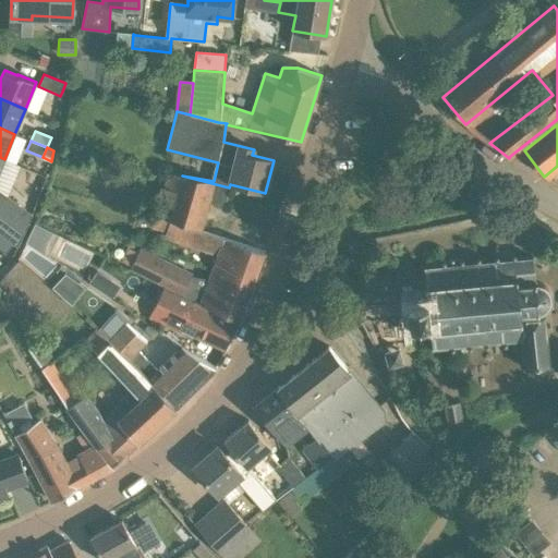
[(156,216),(190,227),(198,230),(206,202),(225,208),(229,187),(182,176),(182,177),(167,173),(164,187),(161,187),(154,216),(156,216)]
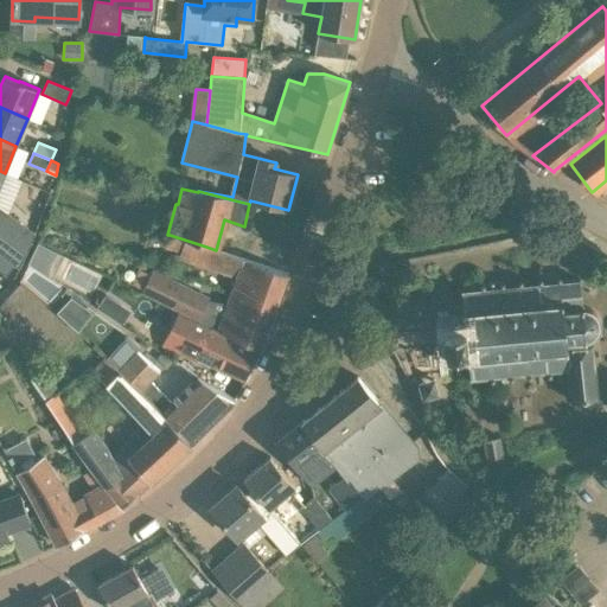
[(0,235),(26,254),(34,234),(0,206),(0,235)]
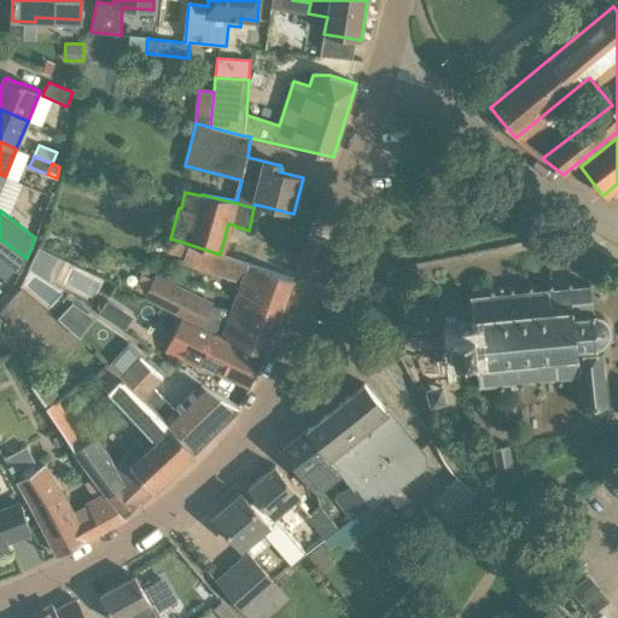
[(0,257),(21,273),(27,258),(0,239),(0,257)]
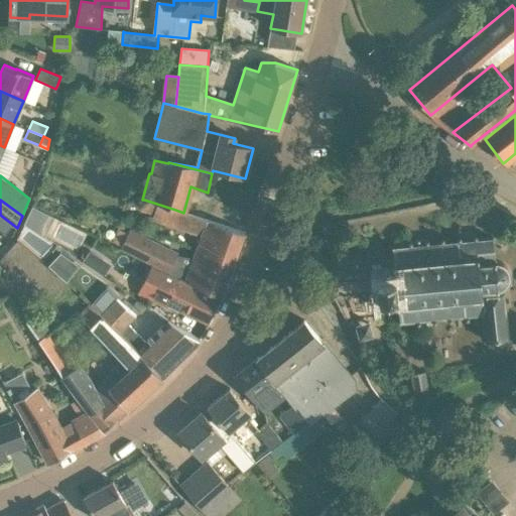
[(183,213),(175,210),(144,200),(142,200),(144,201),(140,211),(153,215),(151,220),(202,237),(199,244),(236,259),(245,233),(183,213)]
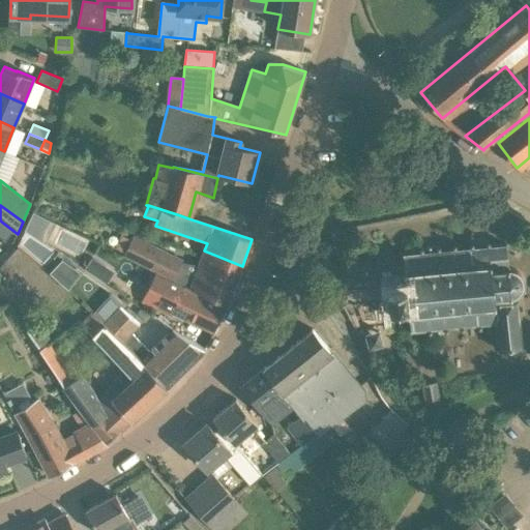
[(53,224),(35,215),(28,228),(46,236),(53,224)]
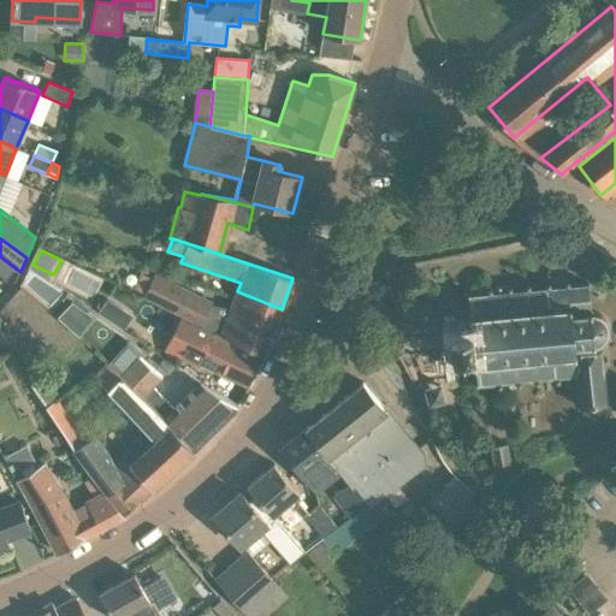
[(182,314),(182,315),(200,325),(265,354),(282,309),(237,291),(227,318),(209,309),(213,302),(154,273),(143,297),(173,312),(175,312),(182,314)]
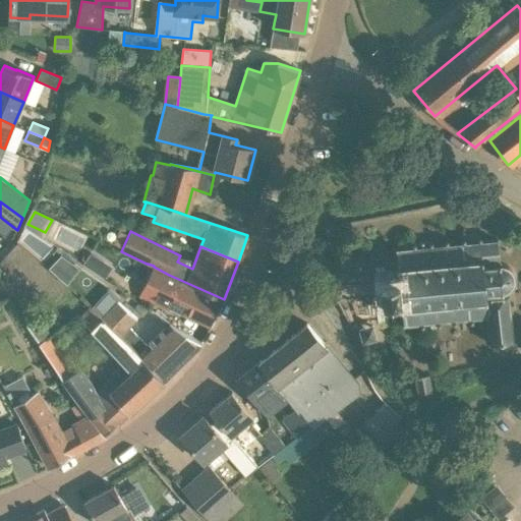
[(503,265),(501,265),(498,240),(481,242),(481,238),(412,244),(413,248),(397,250),(398,268),(385,269),(386,279),(381,280),(383,299),(387,298),(388,309),(402,307),(404,325),(420,324),(421,328),(473,323),(473,319),(486,317),(489,344),(513,342),(509,296),(504,296),(503,291),(507,290),(510,288),(513,285),(514,281),(515,277),(514,273),(512,270),(509,267),(506,266),(503,265)]
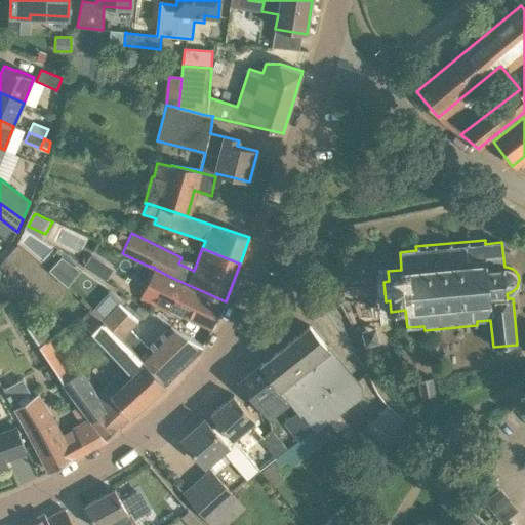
[(68,286),(74,278),(56,264),(50,270),(68,286)]
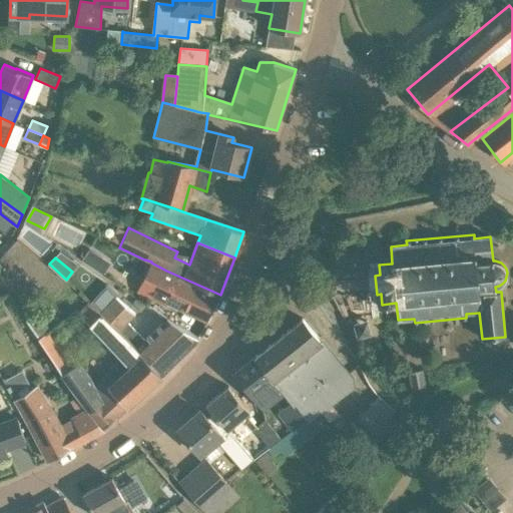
[(166,271),(151,263),(136,292),(165,306),(168,301),(208,321),(219,298),(220,295),(166,271)]
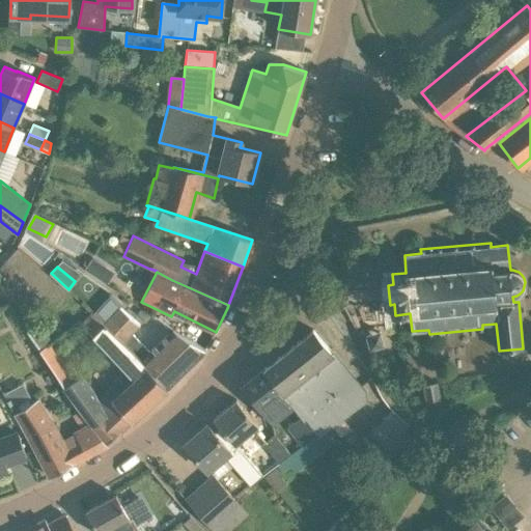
[(167,388),(185,369),(205,348),(173,329),(173,330),(167,336),(159,343),(150,351),(133,335),(141,326),(121,308),(106,326),(130,346),(142,360),(167,388)]
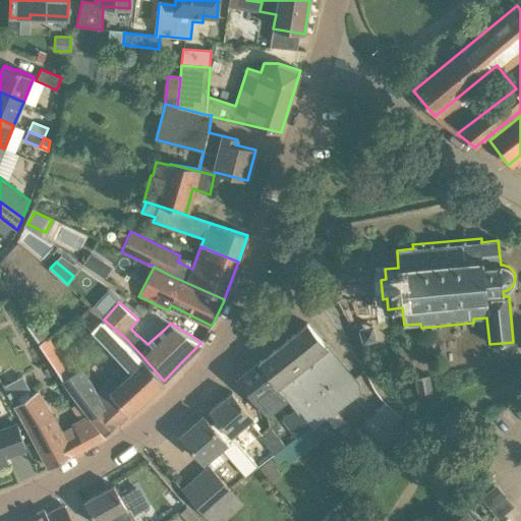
[(105,435),(146,397),(164,381),(139,353),(127,340),(104,320),(91,306),(78,317),(91,330),(120,363),(95,392),(93,386),(79,369),(78,370),(72,362),(79,358),(58,332),(52,336),(46,327),(48,326),(41,315),(27,324),(40,344),(61,378),(78,401),(89,414),(105,435)]
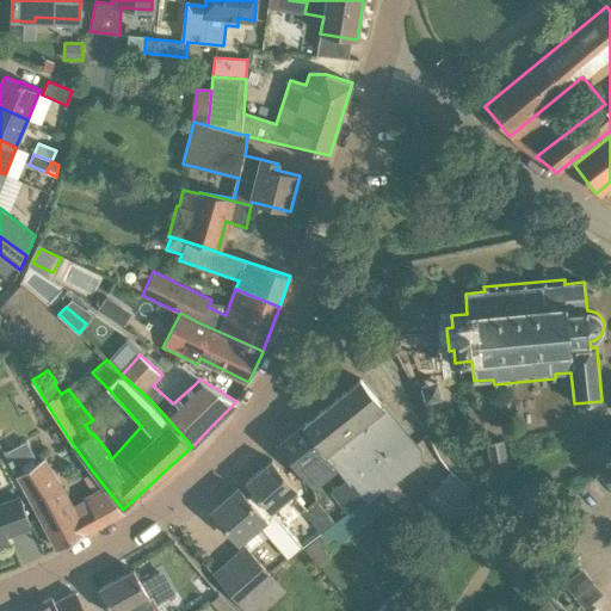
[(443,394),(438,376),(419,381),(425,399),(443,394)]
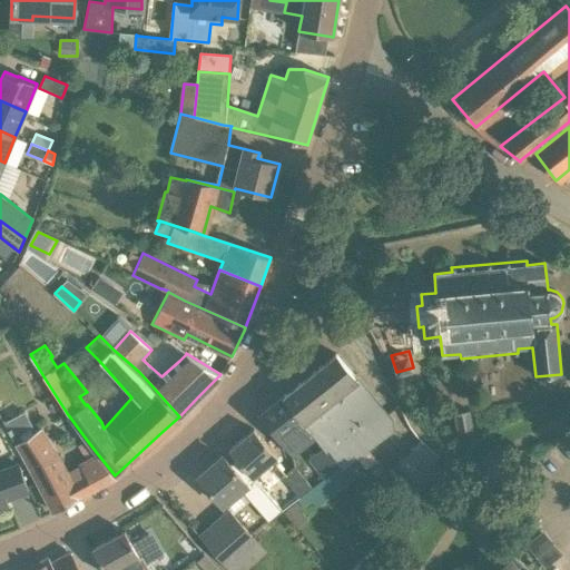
[(312,489),(298,498),(284,512),(298,529),(332,502),(342,493),(340,490),(365,469),(363,467),(357,458),(393,431),(392,421),(387,415),(335,354),(283,396),(316,438),(324,448),(328,452),(331,450),(341,467),(326,478),(312,489)]
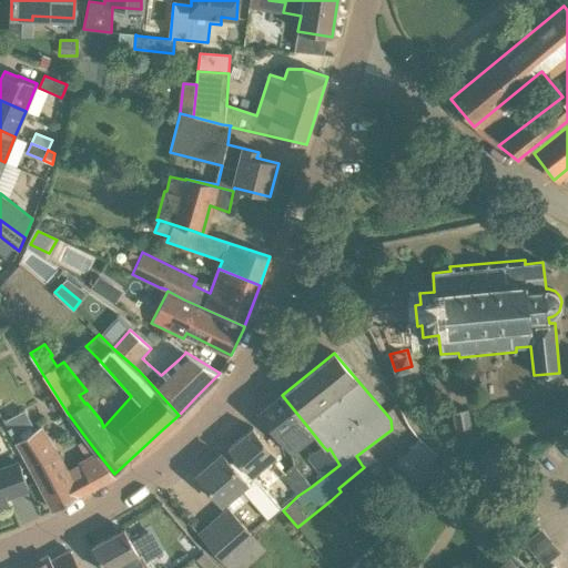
[(294,453),(315,436),(282,395),(261,412),(294,453)]
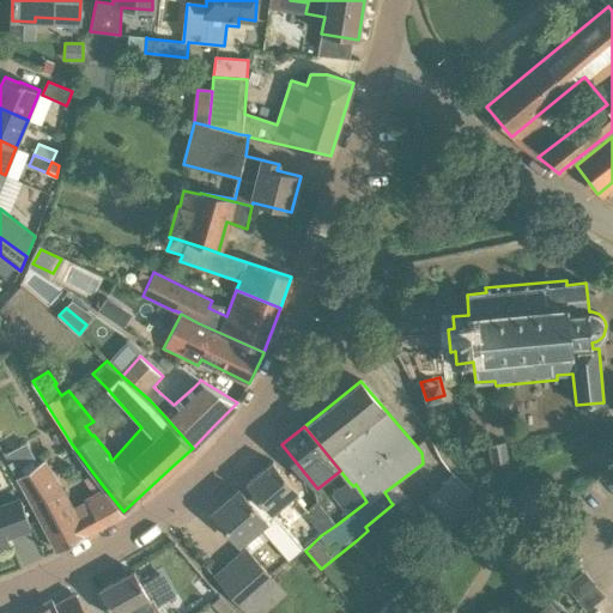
[(508,461),(505,443),(489,447),(492,463),(508,461)]
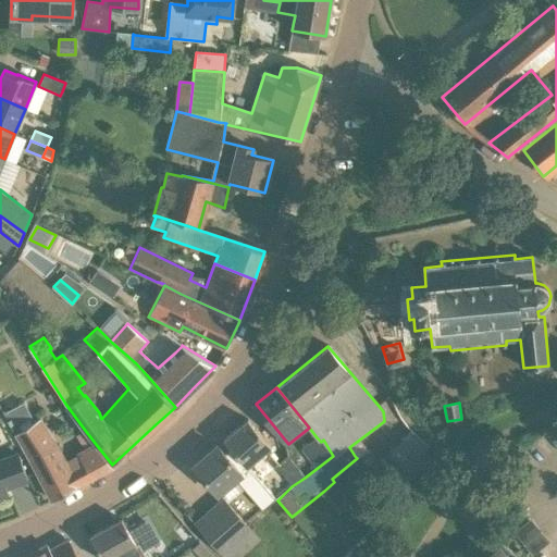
[(38,419),(17,432),(53,500),(78,485),(78,483),(76,484),(56,444),(38,419)]
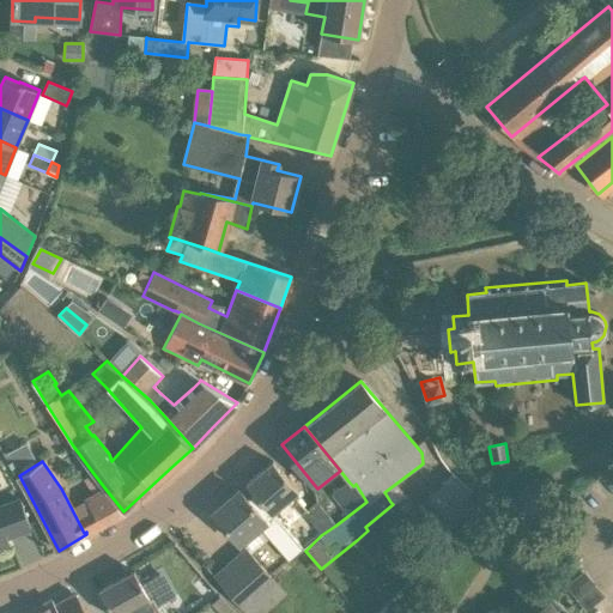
[(254,493),(272,514),(297,492),(298,491),(273,462),(247,485),(254,493)]
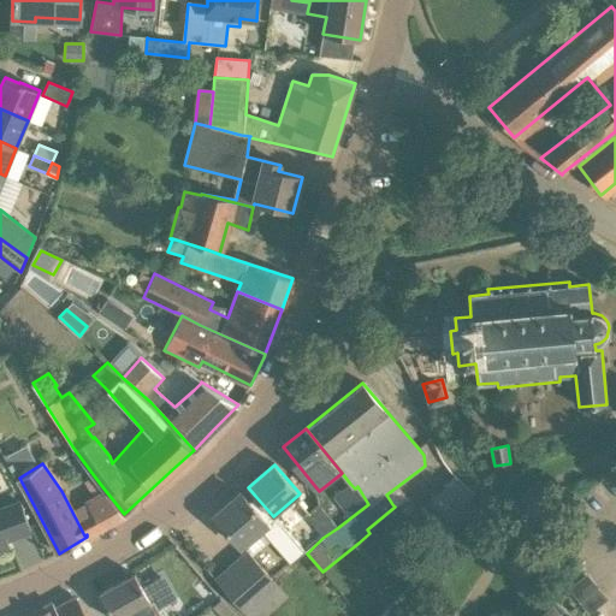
[(124,514),(105,490),(93,474),(86,480),(98,496),(93,499),(92,501),(90,502),(90,503),(90,504),(90,505),(92,507),(102,526),(100,527),(101,529),(120,519),(124,514)]
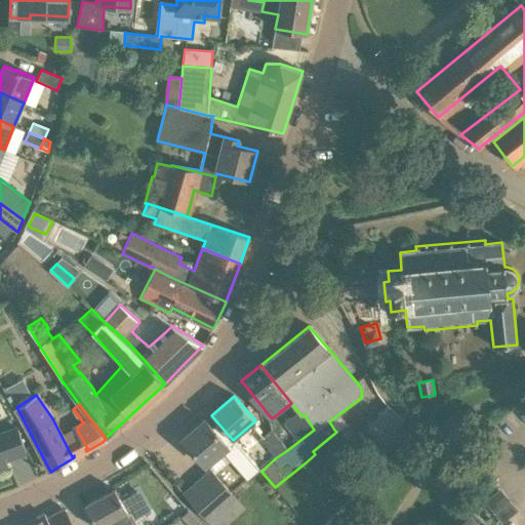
[(405,421),(387,405),(360,434),(377,451),(405,421)]
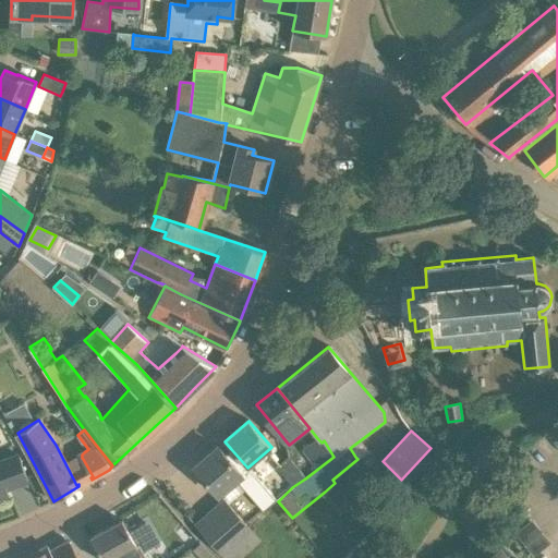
[(322,443),(317,438),(304,448),(319,468),(334,457),(324,440),(322,443)]
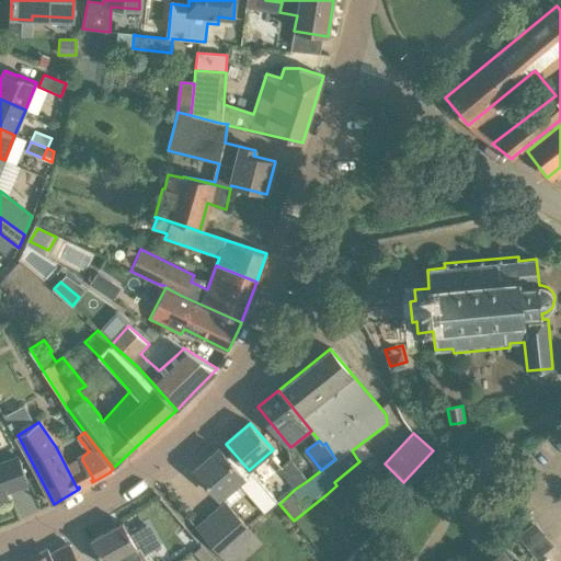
[(276,503),(256,479),(249,470),(232,451),(226,457),(219,449),(195,470),(219,499),(238,483),(264,514),(276,503)]
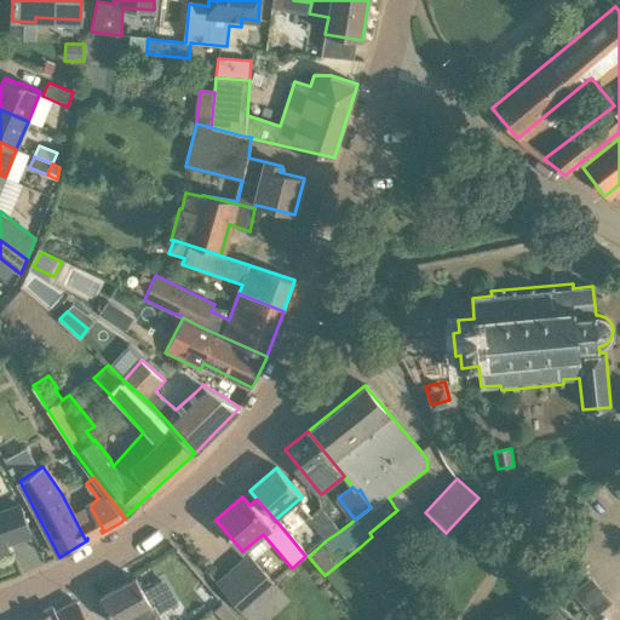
[(0,554),(7,551),(4,544),(32,534),(21,506),(0,514),(0,554)]
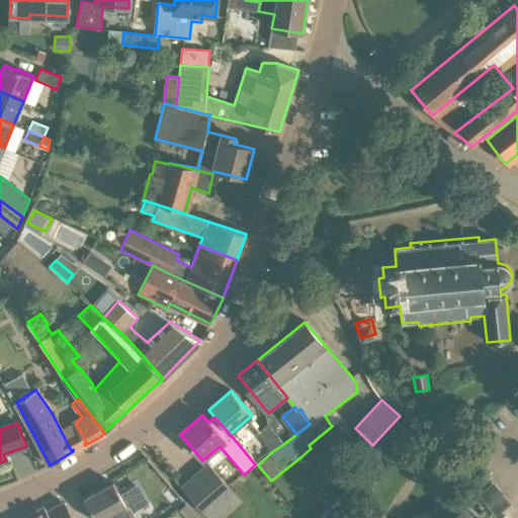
[(256,433),(271,452),(283,444),(268,424),(256,433)]
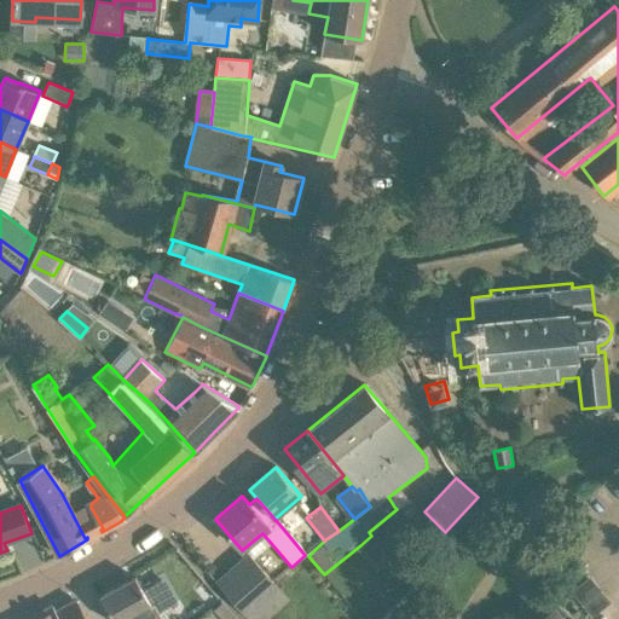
[(253,618),(283,591),(250,554),(217,584),(248,618),(253,618)]
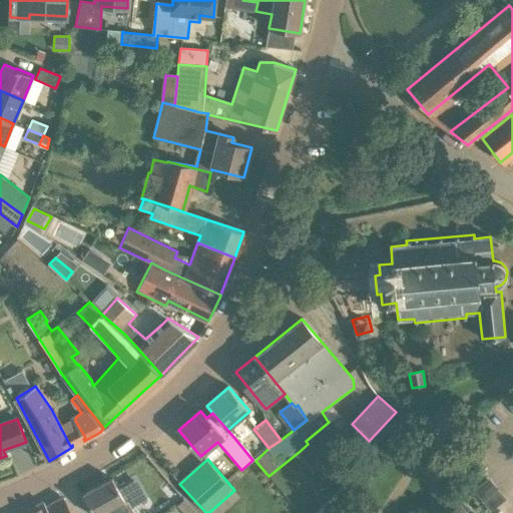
[(131,512),(130,512),(125,502),(112,478),(83,495),(92,512),(105,512),(110,510),(111,512),(131,512)]
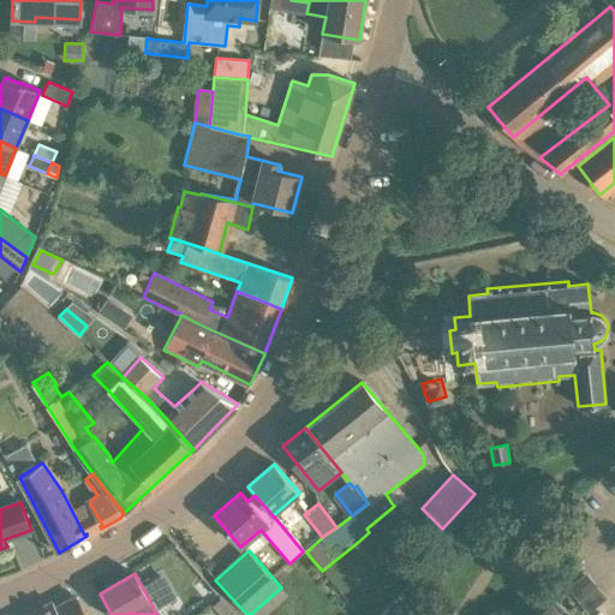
[(597,586),(587,593),(597,607),(607,598),(597,586)]
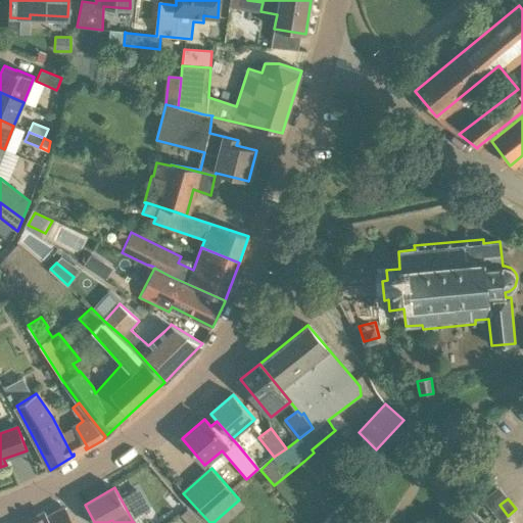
[(74,522),(61,501),(43,510),(40,505),(7,522),(74,522)]
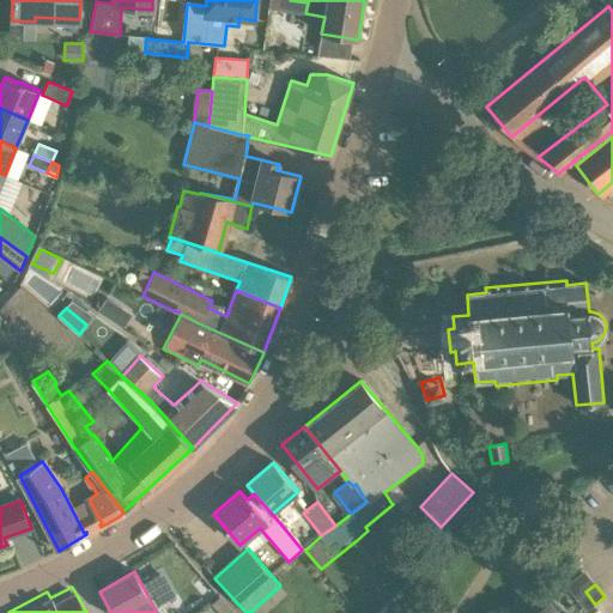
[(587,612),(595,605),(586,592),(576,600),(587,612)]
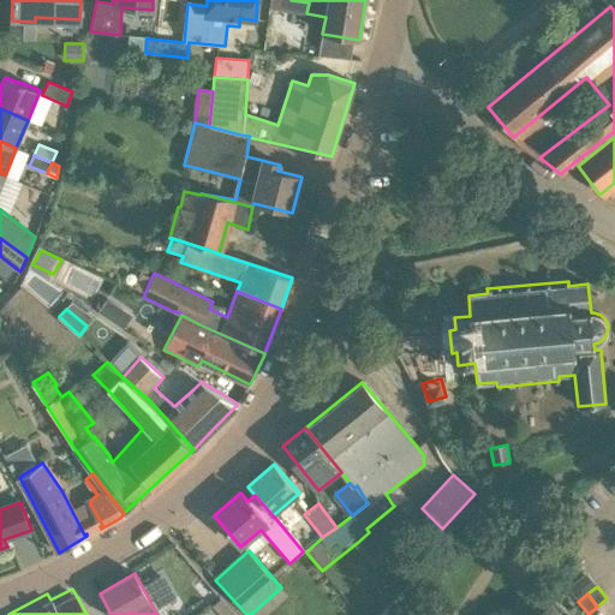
[(237,614),(221,598),(213,605),(221,614),(237,614)]
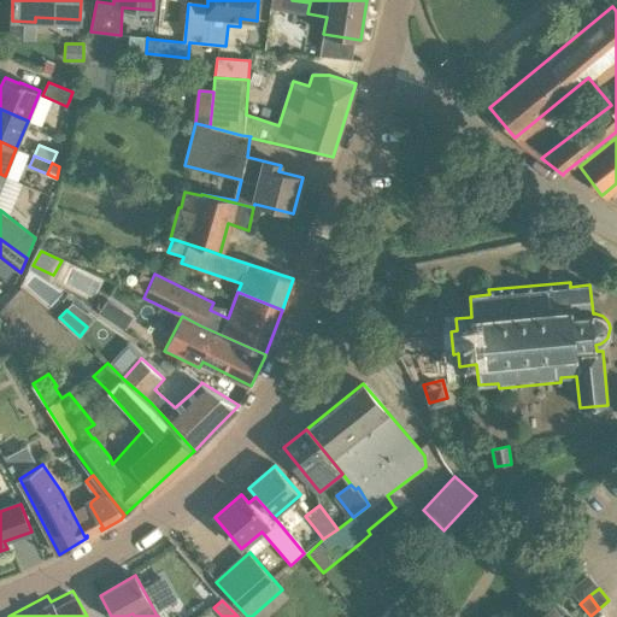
[(535,616),(563,616),(552,603),(535,616)]
